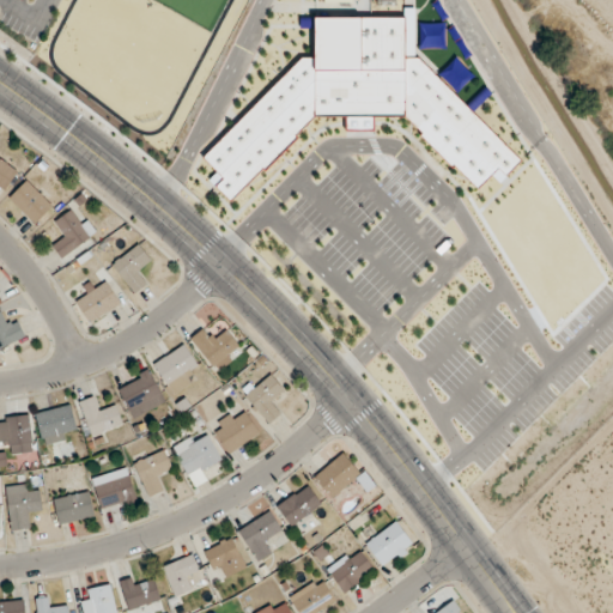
[(17,173),(0,159),(0,189),(2,192),(17,173)]
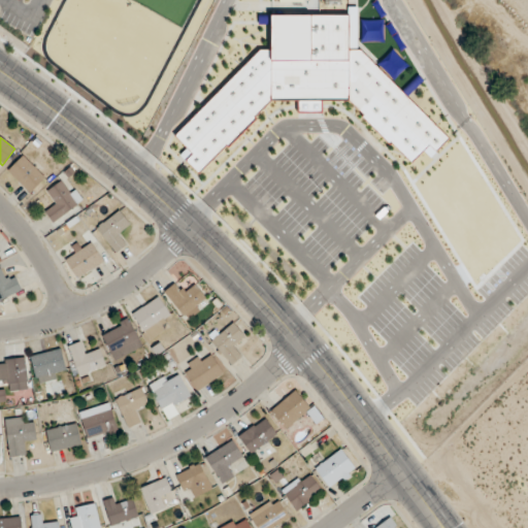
[(6,169),(30,193),(45,178),(22,155),(6,169)]
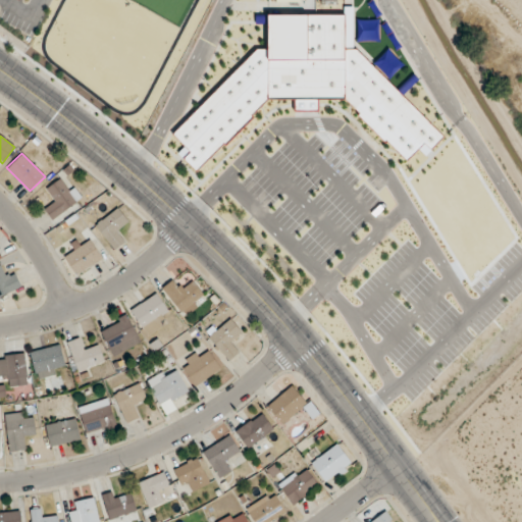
[(82,200),(64,175),(44,191),(51,201),(42,207),(52,221),(82,200)]
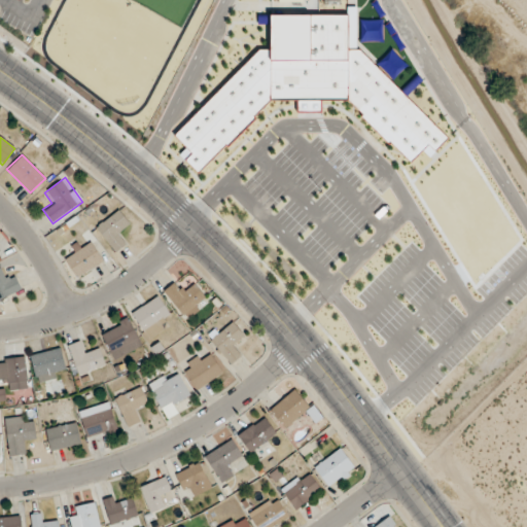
[(123,232),(131,226),(119,211),(97,225),(113,252),(130,242),(123,232)]
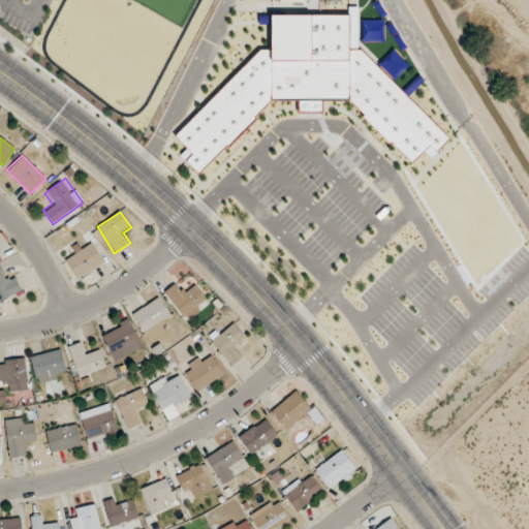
[(70,248),(75,255),(66,261),(76,280),(103,262),(92,244),(82,250),(78,244),(70,248)]
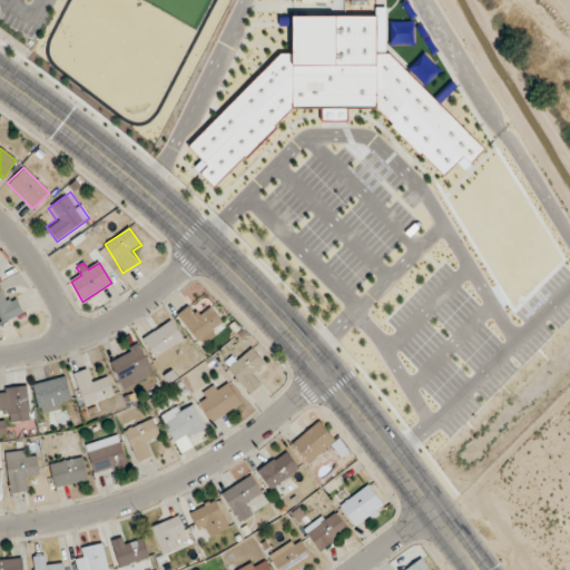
[(0,291),(0,324),(23,314),(16,296),(6,302),(0,291)]
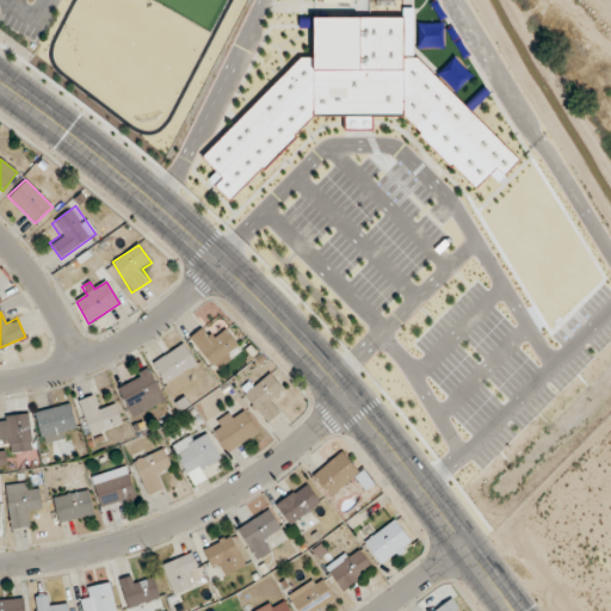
[(227,329),(210,339),(204,327),(191,335),(211,370),(241,352),(227,329)]
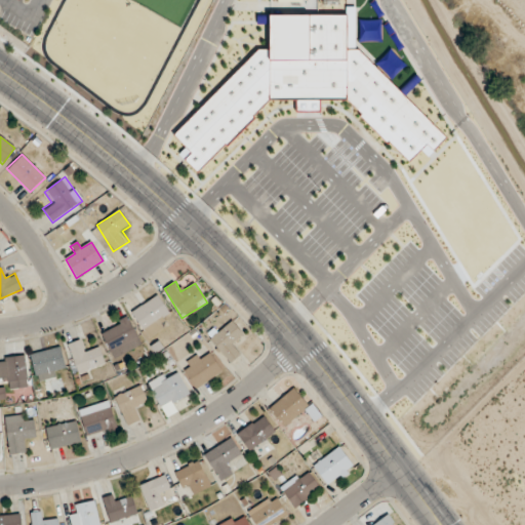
[(147,338),(167,328),(161,317),(168,314),(159,296),(132,310),(147,338)]
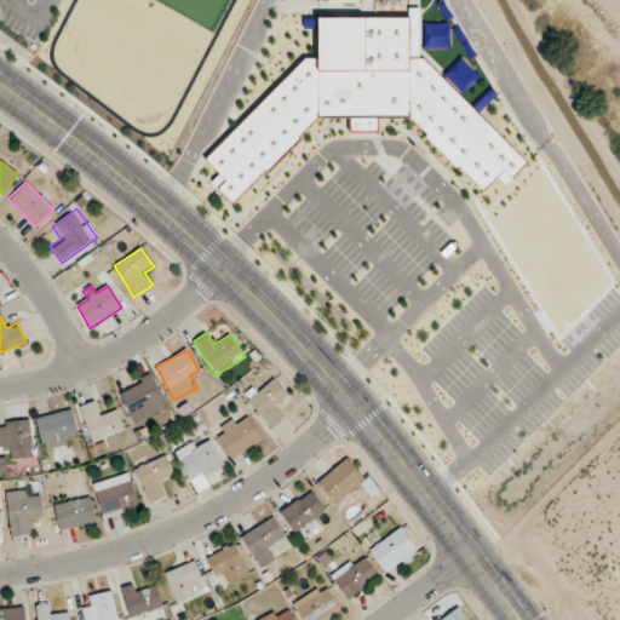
[(135,424),(167,406),(150,374),(118,392),(135,424)]
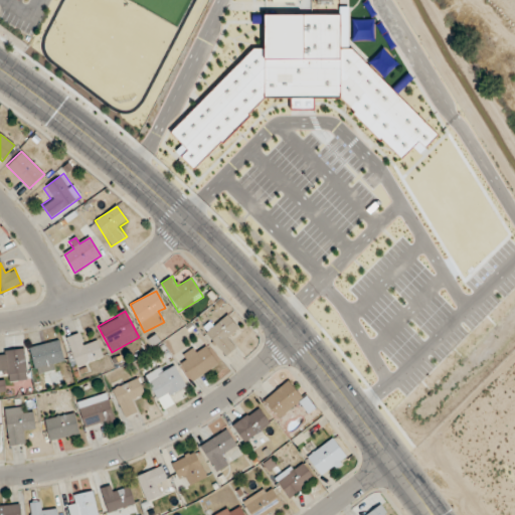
[(240,330),(226,315),(205,334),(226,356),(236,347),(229,340),(240,330)]
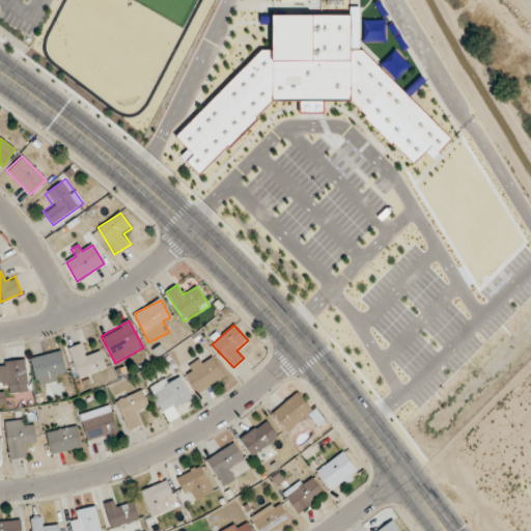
[(78,379),(106,369),(101,351),(85,356),(81,344),(68,348),(78,379)]
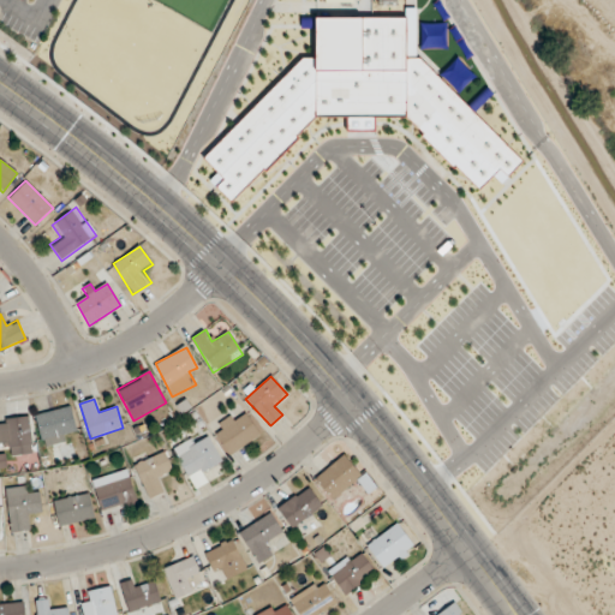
[(36,415),(42,447),(66,442),(64,434),(76,433),(71,408),(36,415)]
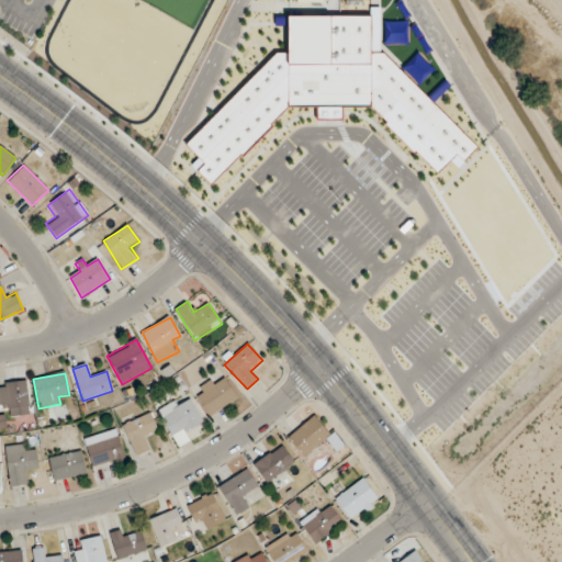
[(214,385),(211,381),(193,394),(211,417),(238,397),(224,379),(214,385)]
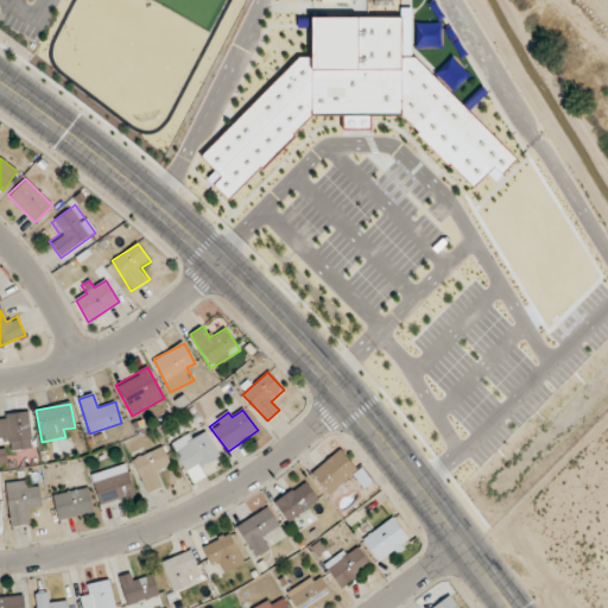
[(32,450),(29,413),(0,415),(0,439),(8,438),(11,453),(32,450)]
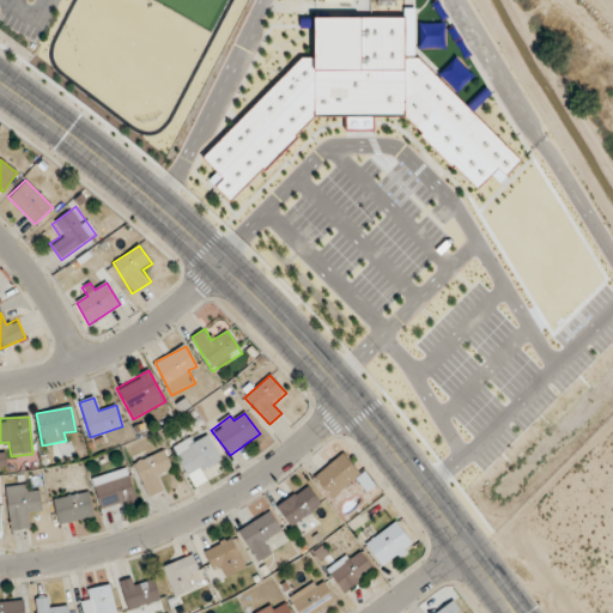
[(186,432),(171,462),(205,477),(218,447),(186,432)]
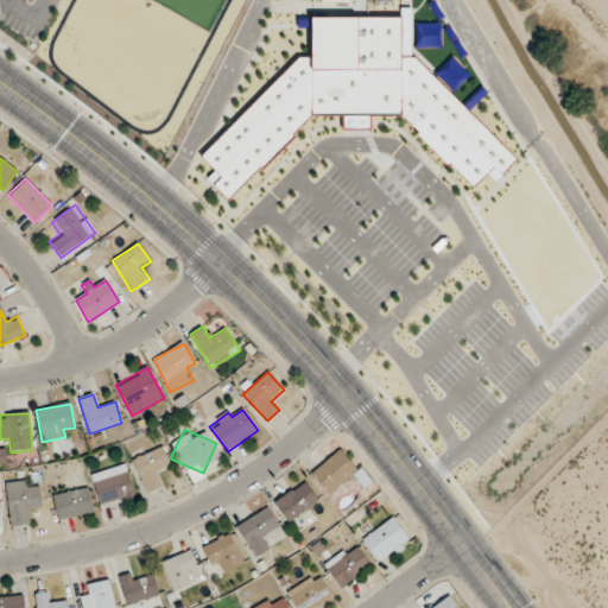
[(147,493),(164,486),(158,474),(171,468),(162,447),(132,461),(147,493)]
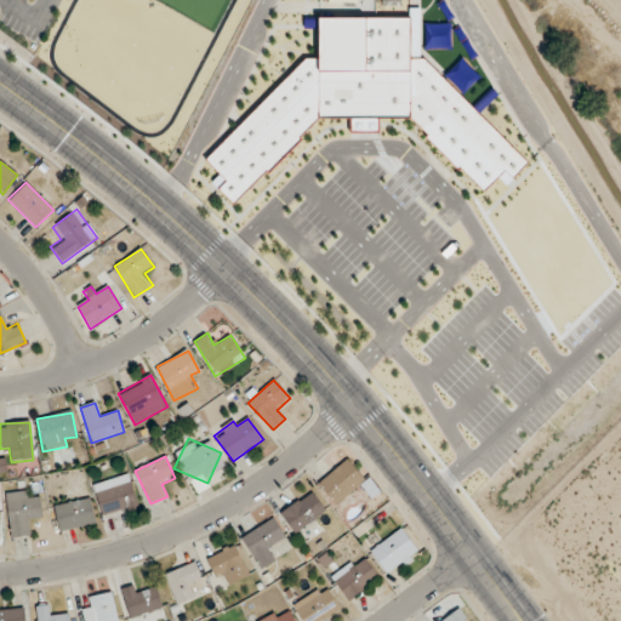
[(336,506),(365,480),(347,459),(318,483),(336,506)]
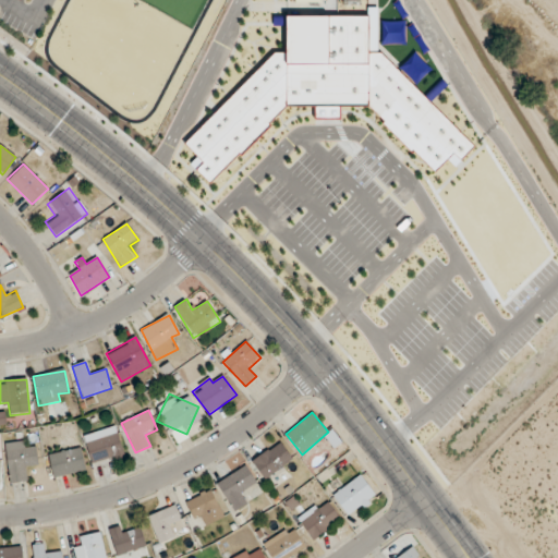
[(124,457),(114,426),(84,437),(94,466),(124,457)]
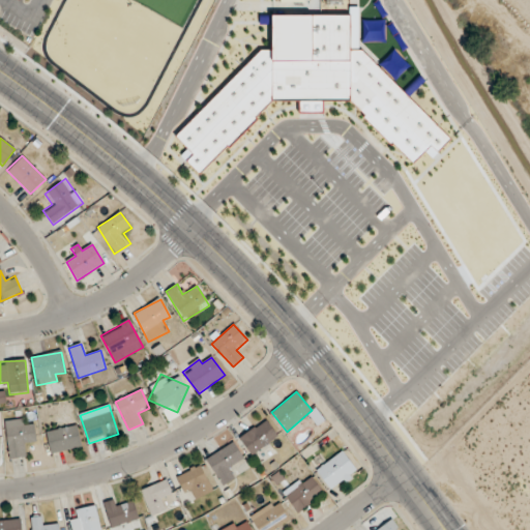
[(27,458),(26,445),(36,445),(34,424),(25,425),(24,419),(5,421),(9,459),(27,458)]
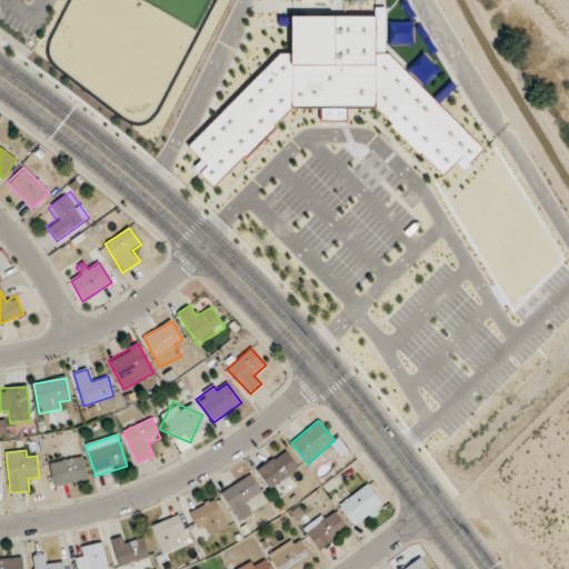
[(268,488),(298,470),(287,451),(257,469),(268,488)]
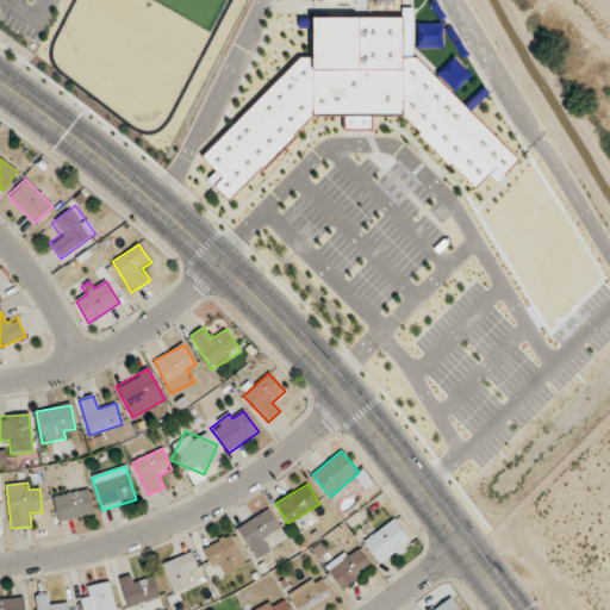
[(94,515),(88,490),(53,498),(58,523),(94,515)]
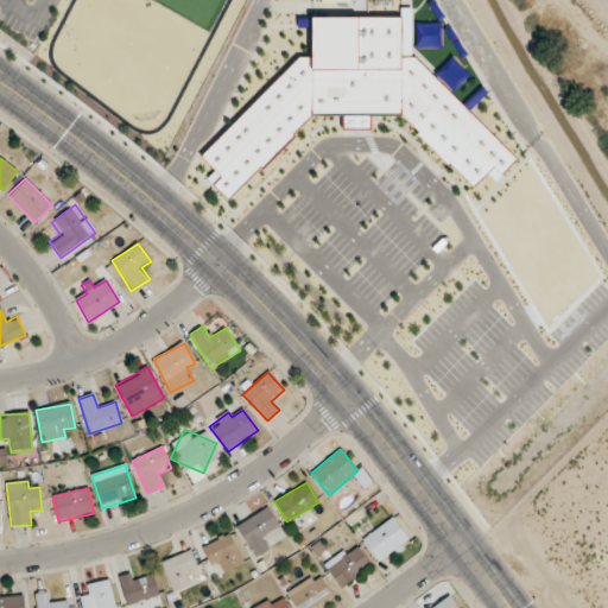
[(254,557),(268,549),(261,537),(279,527),(268,507),(235,526),(254,557)]
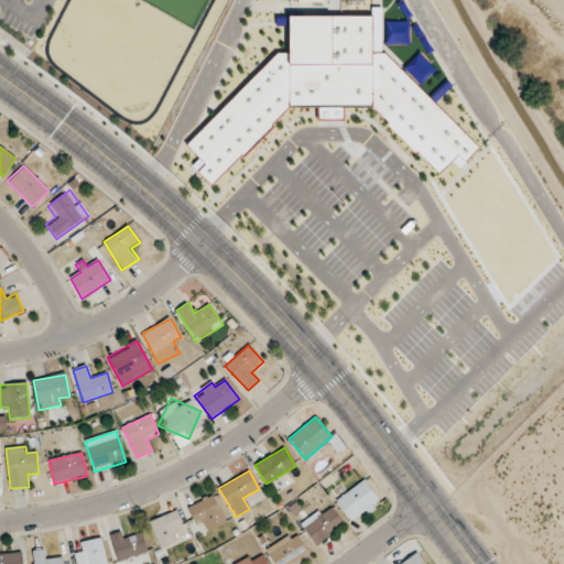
[(354,523),(380,500),(362,479),(336,502),(354,523)]
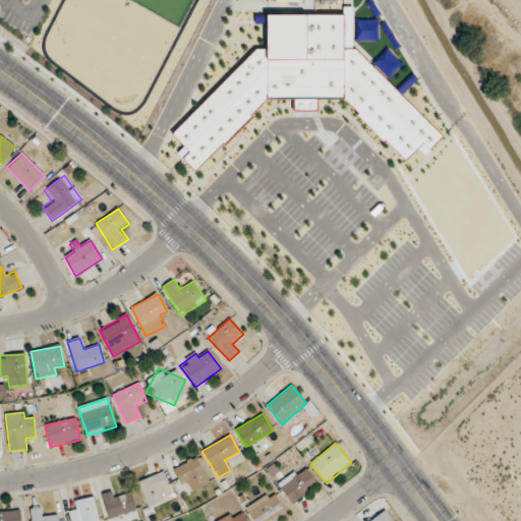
[(209,483),(196,457),(173,468),(181,485),(188,482),(192,490),(209,483)]
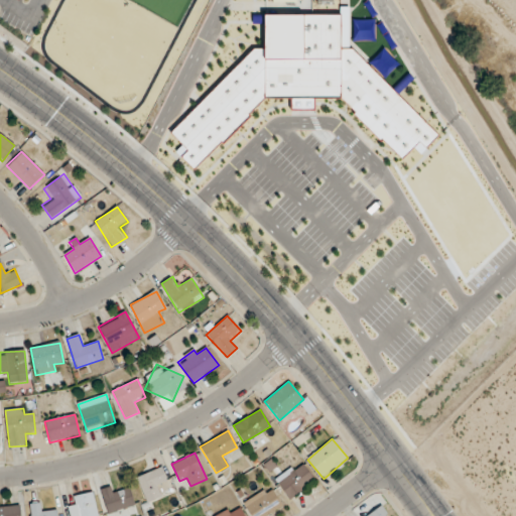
[(314,482),(304,466),(277,482),(287,499),(314,482)]
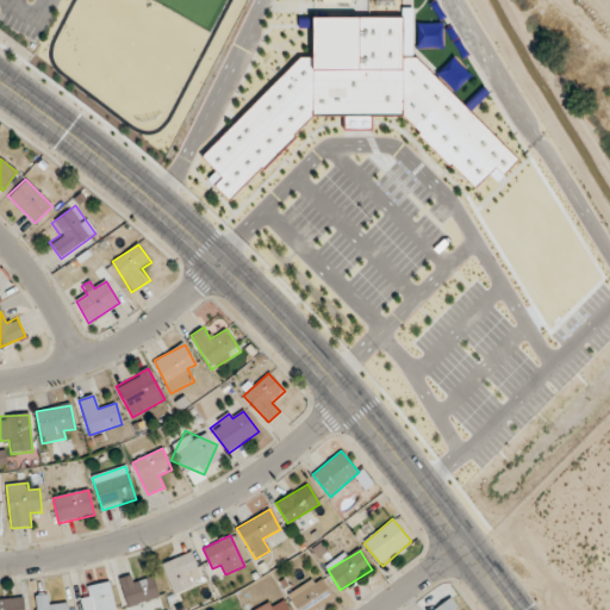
[(188,577),(198,572),(191,553),(161,565),(173,595),(192,586),(188,577)]
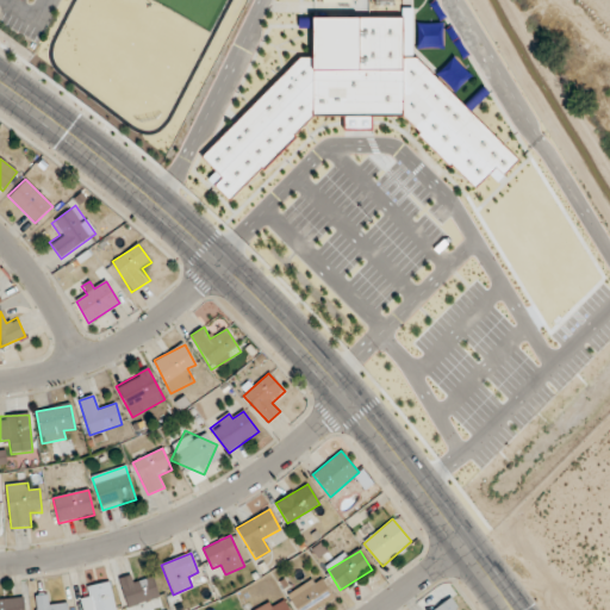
[(120,579),(126,605),(159,597),(154,577),(134,583),(131,576),(120,579)]
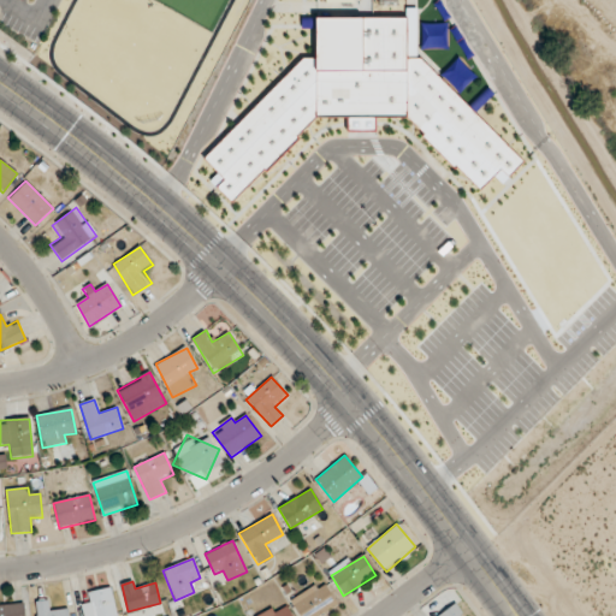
[(291,598),(298,615),(315,615),(336,608),(325,584),(291,598)]
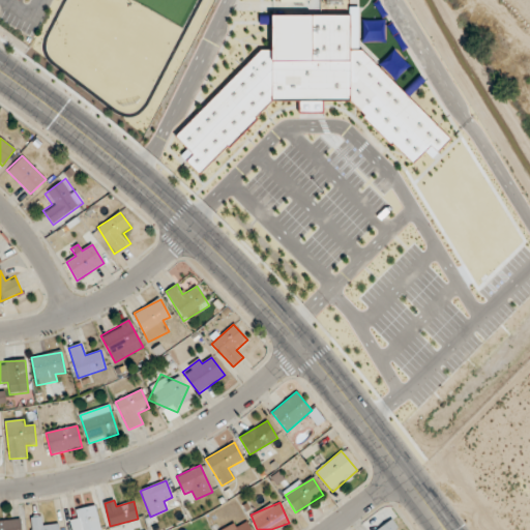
[(70,521),(71,529),(100,529),(96,506),(77,509),(78,520),(70,521)]
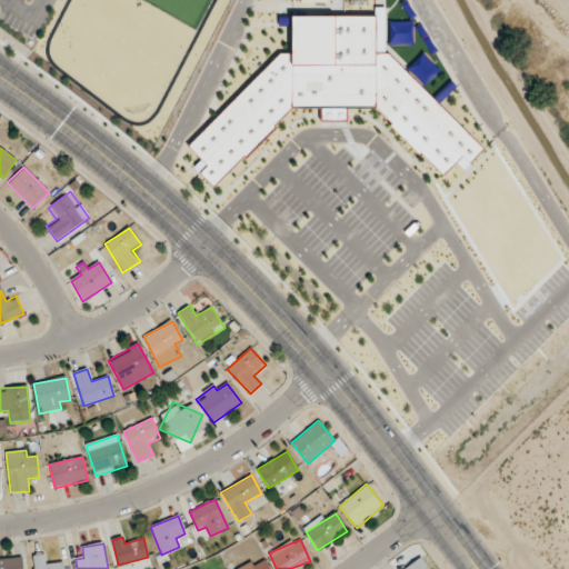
[(45,555),(33,556),(35,568),(63,568),(63,563),(45,565),(45,555)]
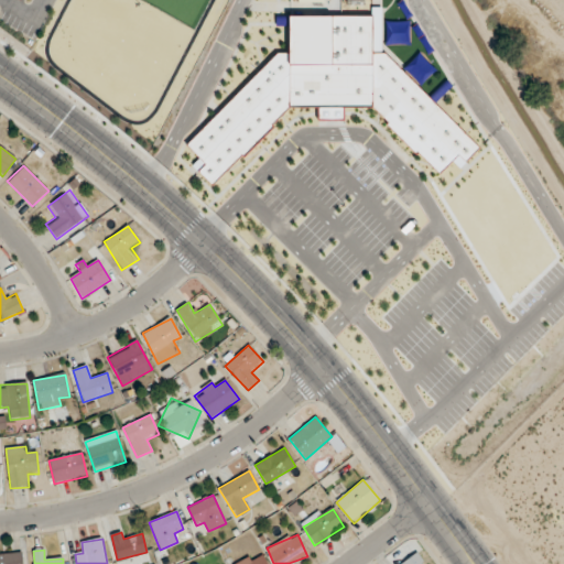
[(238,563),(267,563),(261,552),(238,563)]
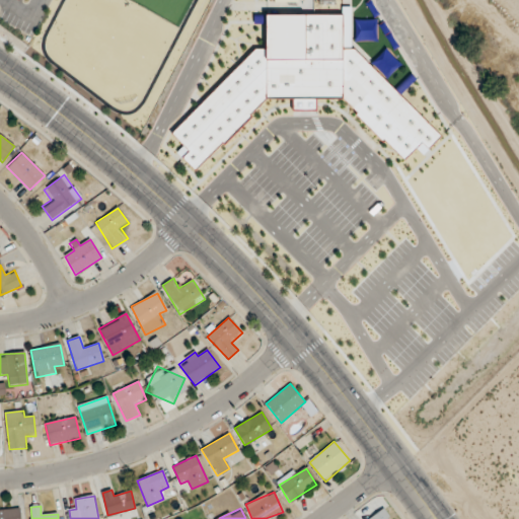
[(20,518),(20,510),(0,509),(0,518),(20,518)]
